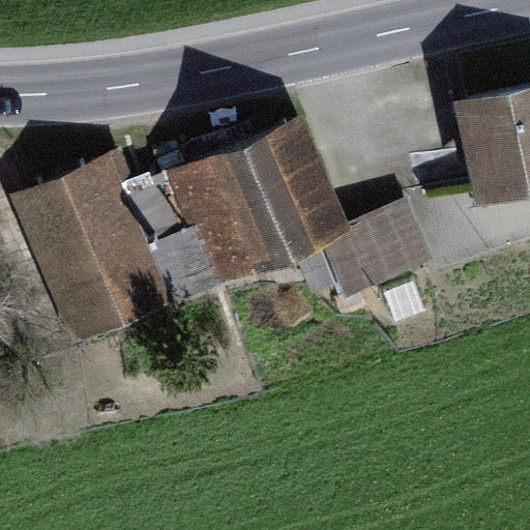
[(529,87),(465,101),(467,110),(454,113),(463,149),(475,146),(482,181),(529,170),(529,87)]
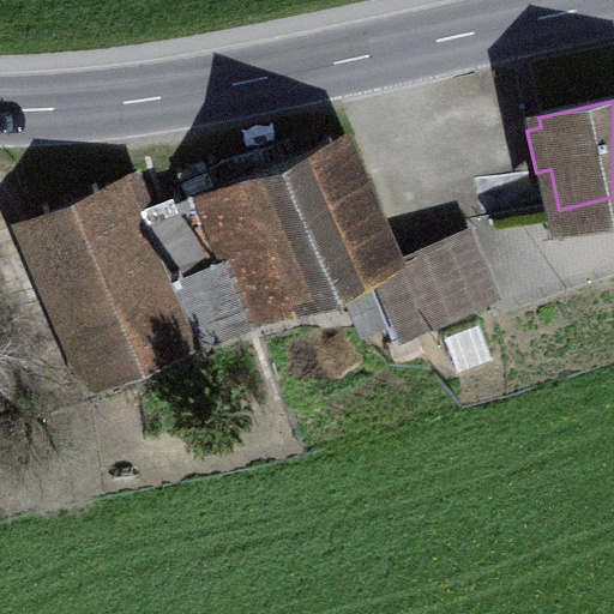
[(204,331),(206,338),(329,136),(151,211),(204,331)]
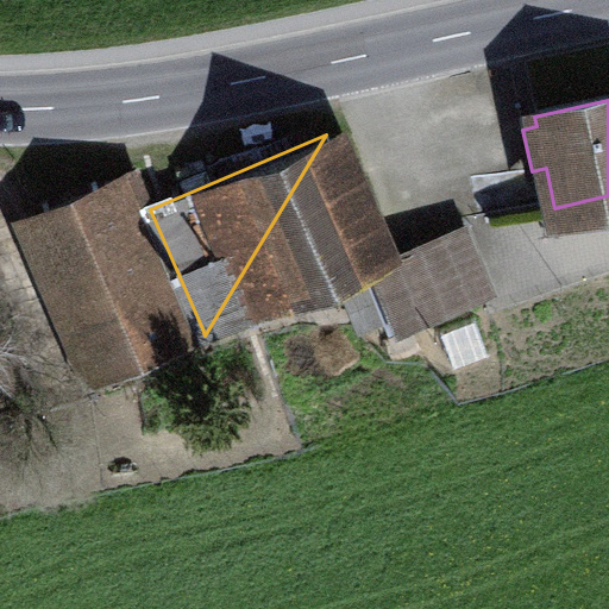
[(380,261),(326,135),(205,336),(380,261)]
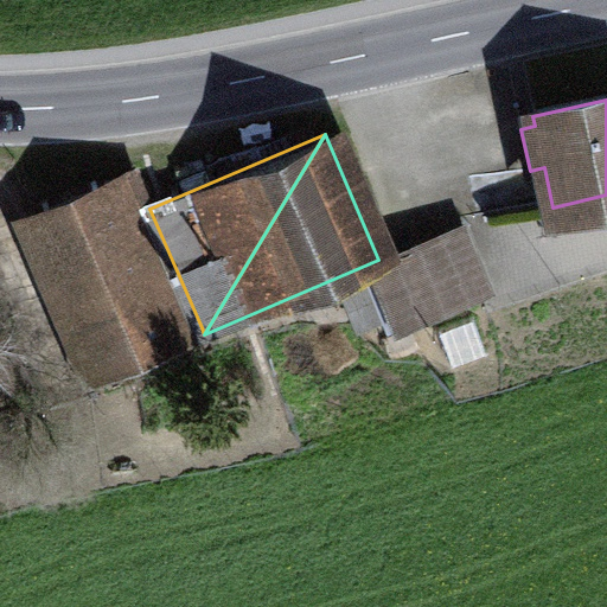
[(97,371),(202,327),(149,209),(133,172),(32,215),(97,371)]
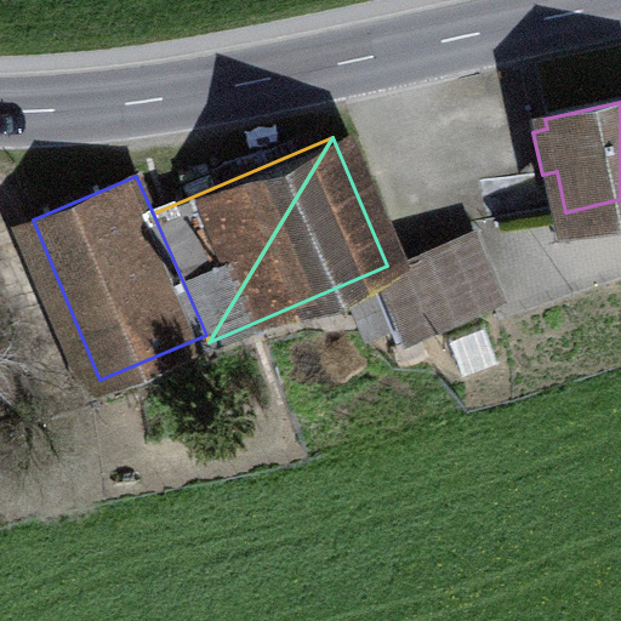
[(494,278),(474,232),(408,260),(433,319),(446,313),(450,322),(497,301),(488,280),(494,278)]
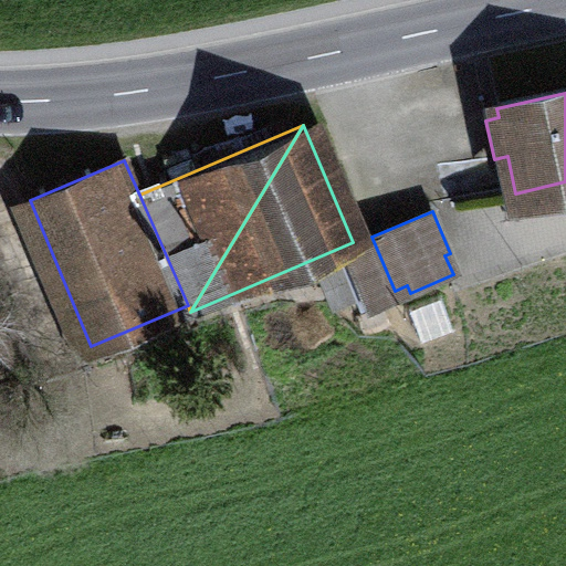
[(364,290),(350,259),(320,272),(333,303),(364,290)]
